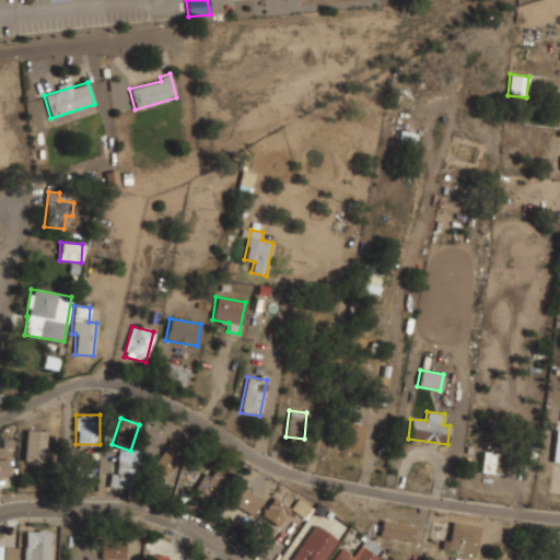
[(365,426),(345,421),(338,448),(359,453),(365,426)]
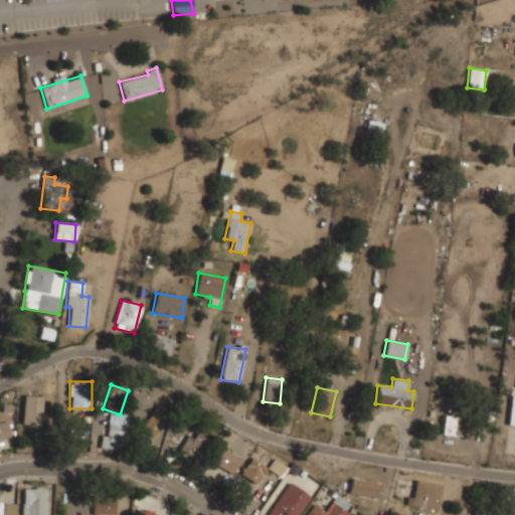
[(42,395),(23,395),(23,423),(41,423),(42,395)]
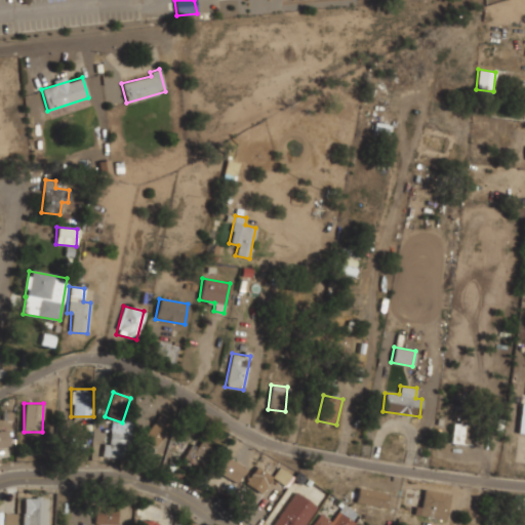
[(145,437),(158,445),(173,419),(159,411),(145,437)]
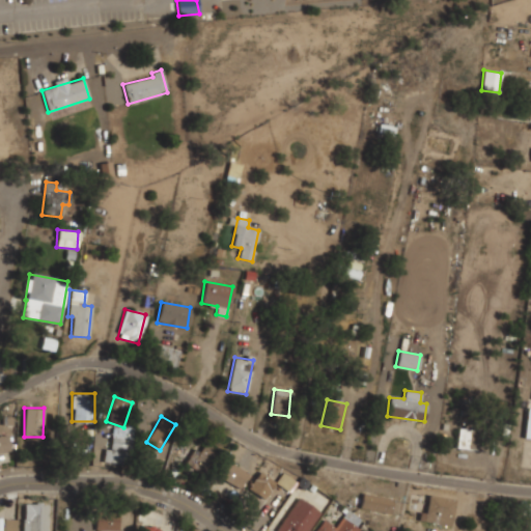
[(476,449),(477,429),(456,428),(455,448),(476,449)]
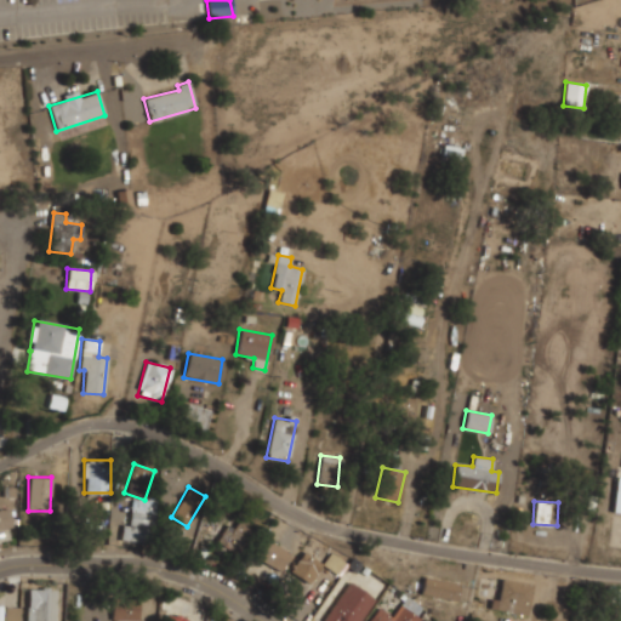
[(0,530),(11,530),(10,510),(0,510),(0,530)]
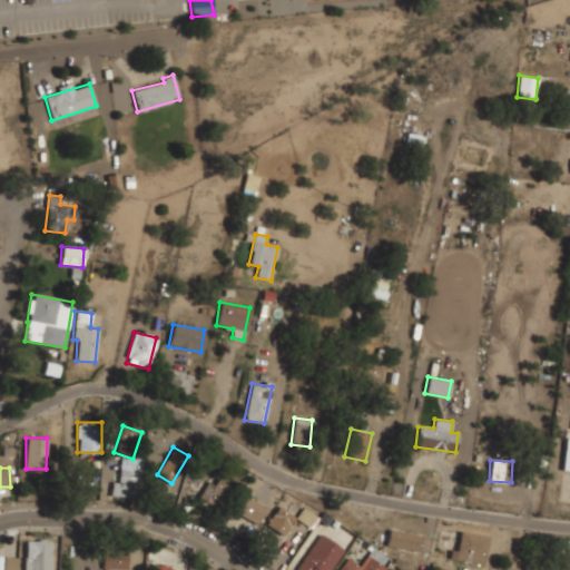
[(138,497),(138,468),(114,468),(114,497),(138,497)]
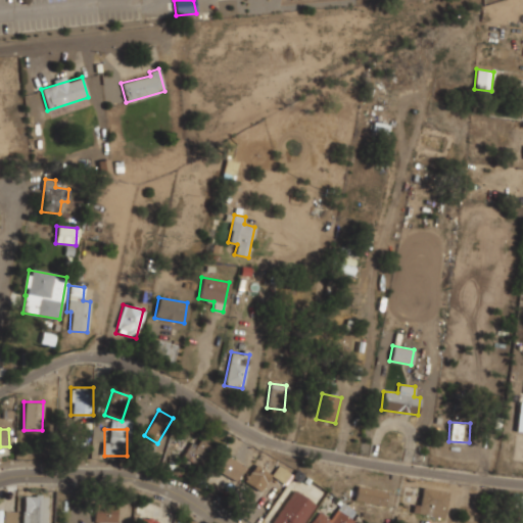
[(197,466),(210,446),(195,436),(182,456),(197,466)]
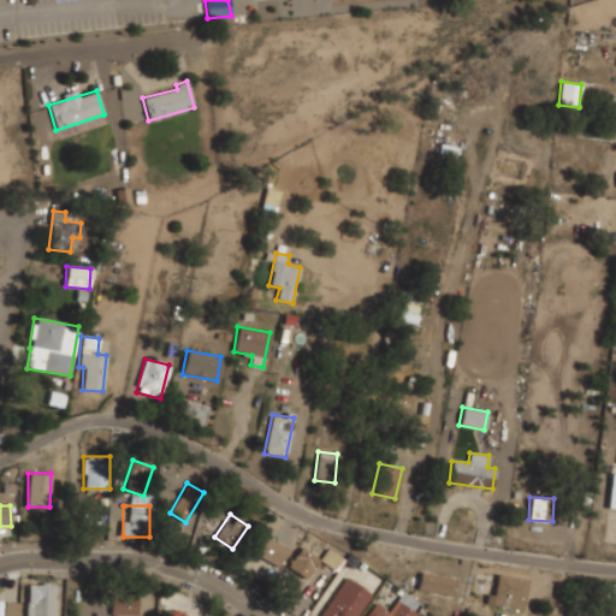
[(252,552),(279,567),(290,548),(262,533),(252,552)]
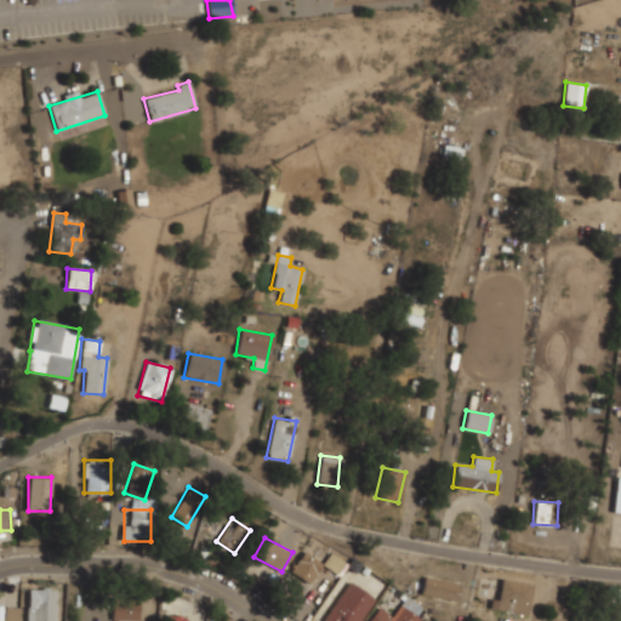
[(290,570),(308,584),(322,565),(302,552),(290,570)]
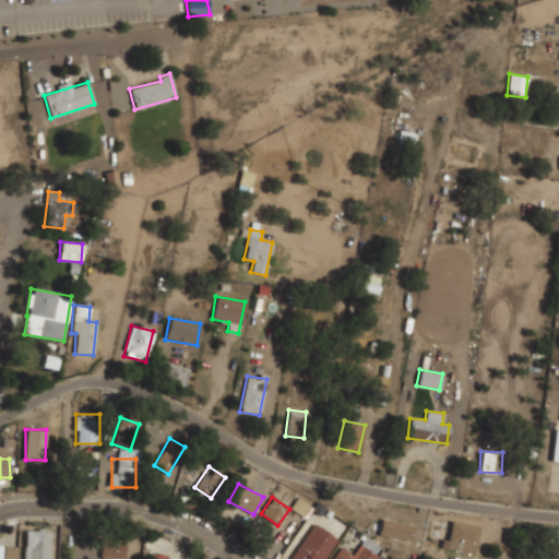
[(289,508),(304,518),(310,506),(297,497),(289,508)]
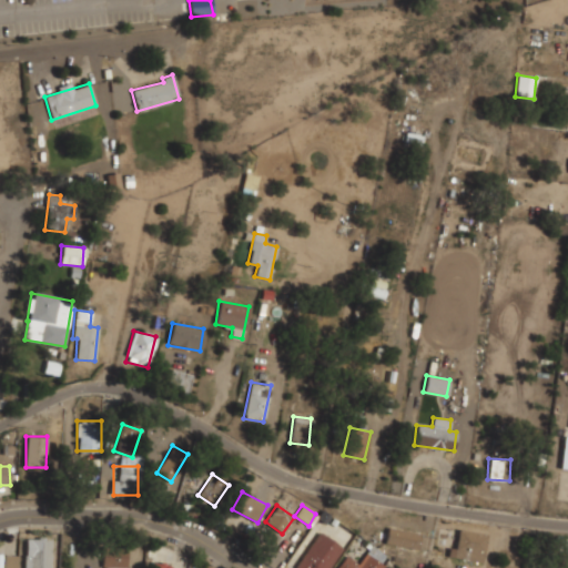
[(487,533),(455,528),(449,557),(483,561),(487,533)]
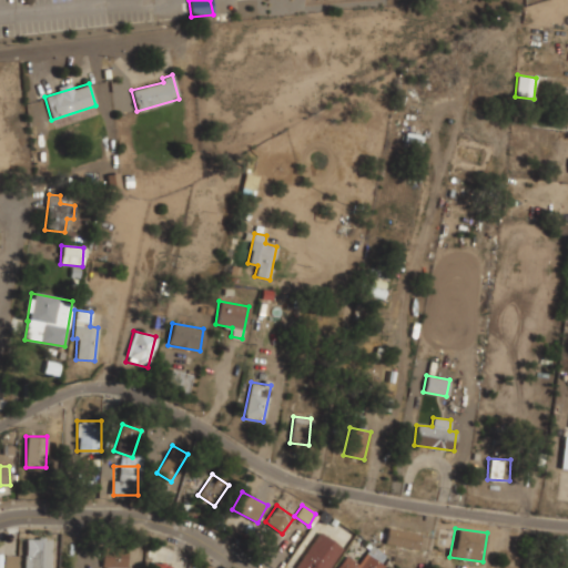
[(328,567),(343,548),(320,531),(294,567),(295,567),(328,567)]
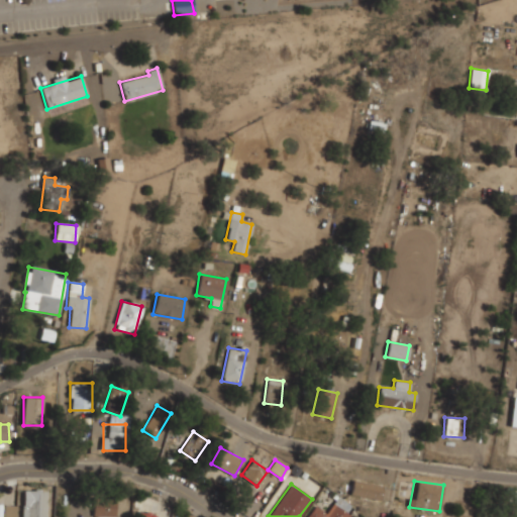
[(44,516),(44,491),(23,491),(23,516),(44,516)]
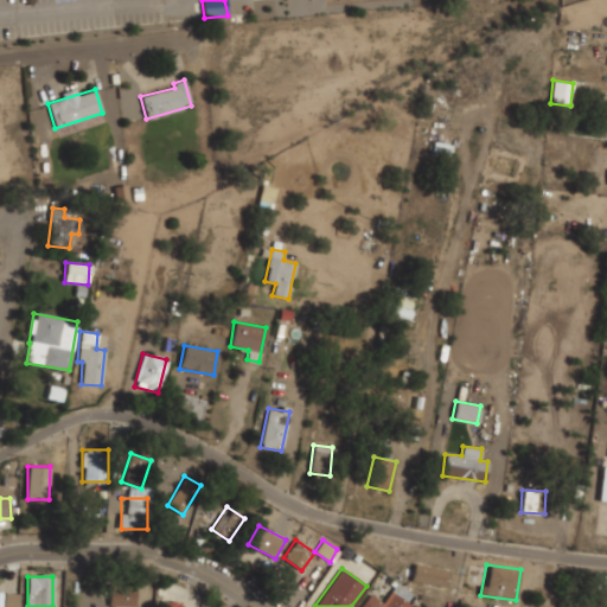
[(358,606),(407,606),(416,595),(397,582),(383,602),(369,593),(358,606)]
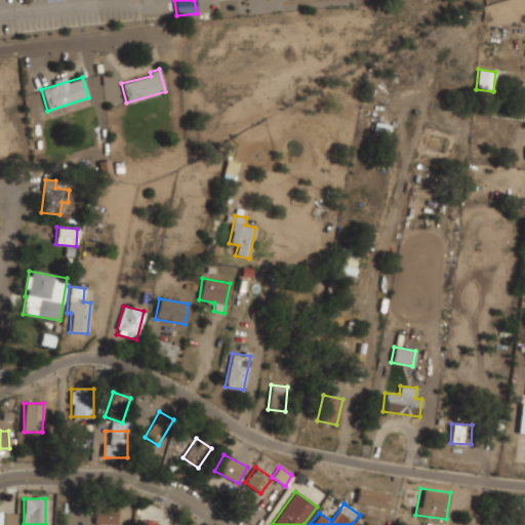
[(94,524),(118,524),(118,505),(94,505),(94,524)]
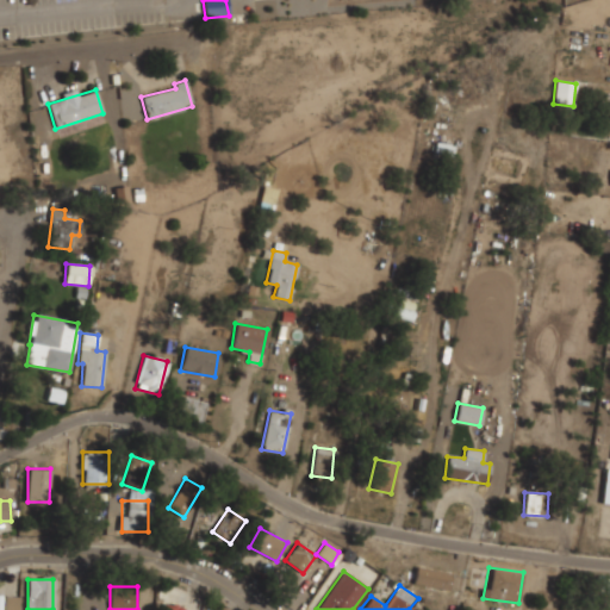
[(184,609),(185,609),(194,609),(195,609),(199,592),(166,587),(162,609),(184,609)]
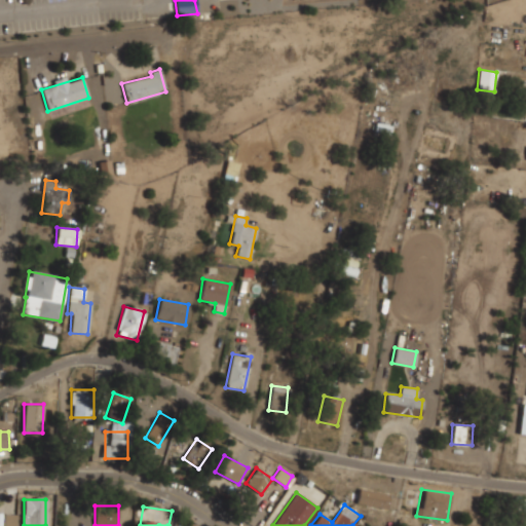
[(14,525),(15,514),(0,514),(0,525),(14,525)]
